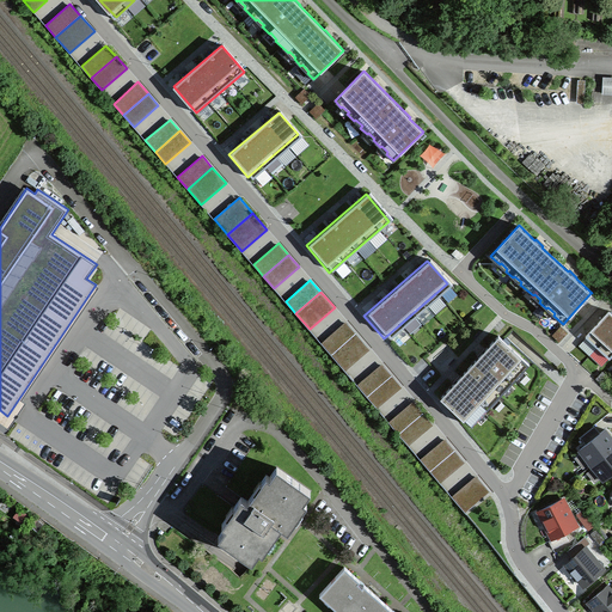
[(601,304),(591,293),(577,307),(581,310),(567,325),(574,332),(601,304)]
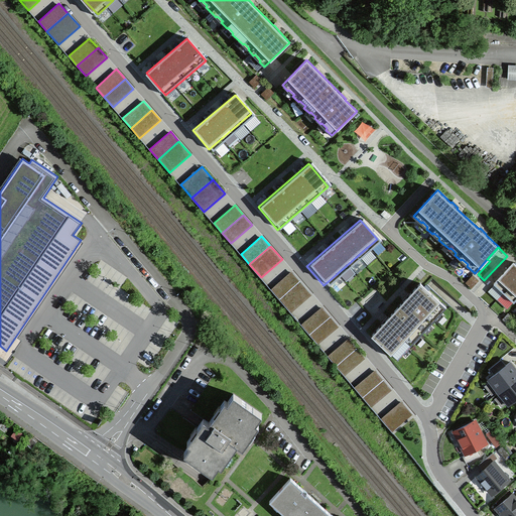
[(515,262),(513,260),(493,282),(515,302),(515,301),(515,262)]
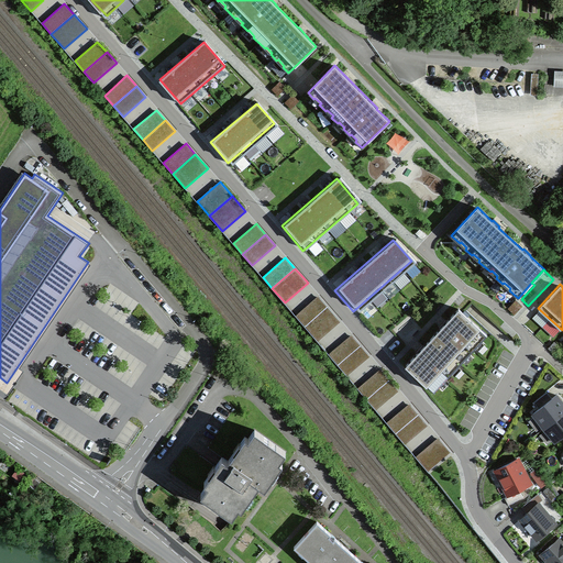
[(295,316),(305,327),(327,306),(318,296),(295,316)]
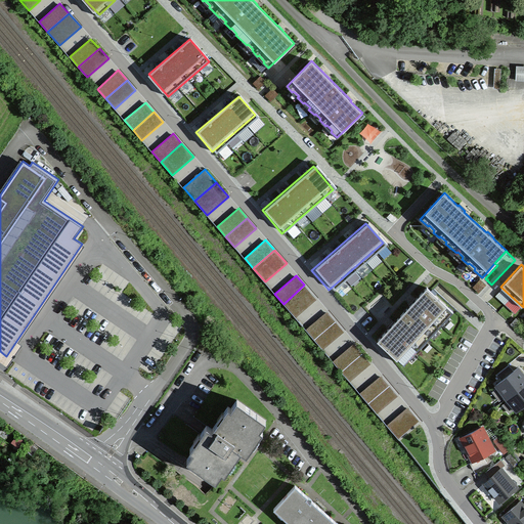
[(317,299),(304,285),(284,304),(295,317),(317,299)]
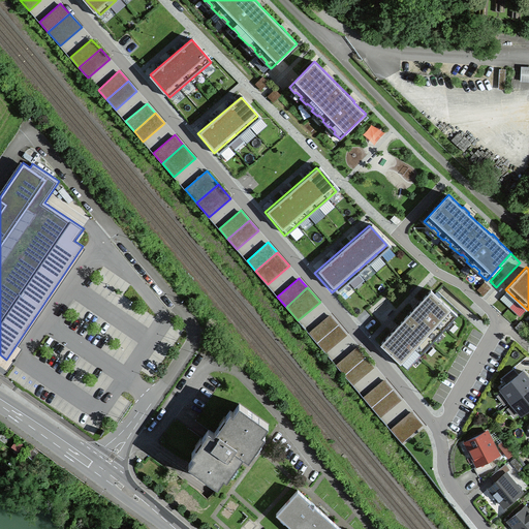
[(393,332),(381,343),(408,368),(413,362),(412,361),(417,355),(418,356),(425,350),(424,349),(429,343),(430,344),(435,339),(434,337),(439,332),(440,333),(446,327),(445,325),(452,319),(453,320),(458,315),(431,290),(421,302),(419,301),(413,308),(414,309),(398,325),(398,324),(392,331),(393,332)]
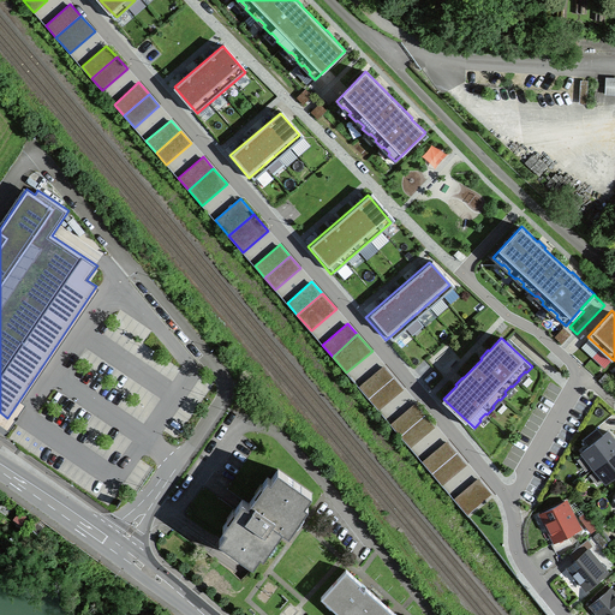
[(358,386),(369,399),(394,377),(383,365),(358,386)]
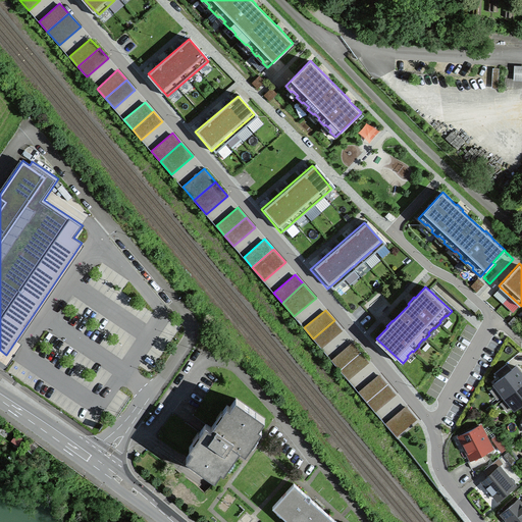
[(343,330),(334,320),(313,338),(321,348),(343,330)]
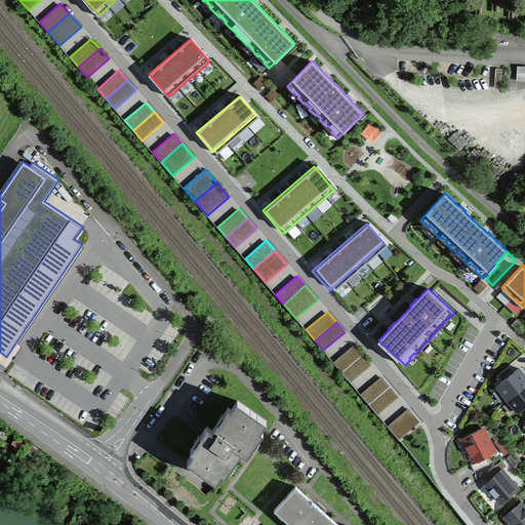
[(333,362),(341,372),(363,354),(355,344),(333,362)]
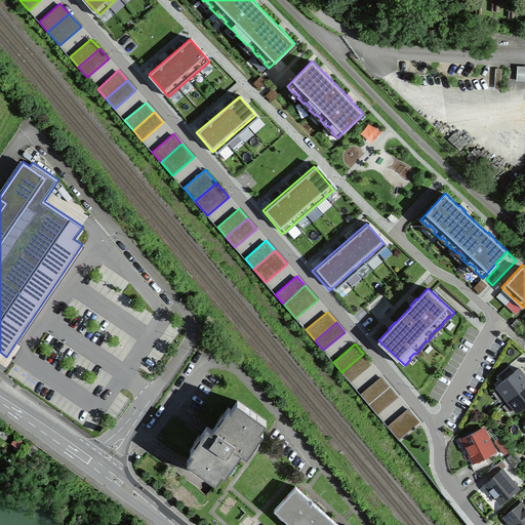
[(372,364),(363,354),(341,372),(351,381),(372,364)]
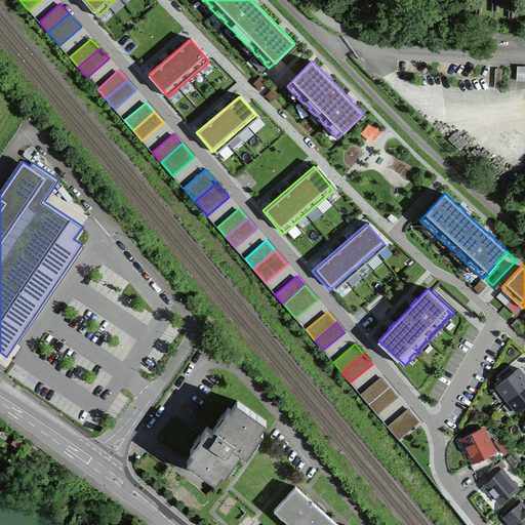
[(510,365),(498,375),(502,380),(515,371),(510,365)]
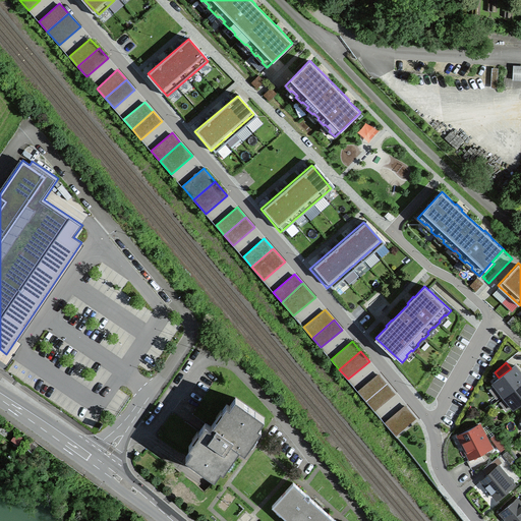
[(504,396),(520,381),(520,372),(515,365),(511,368),(499,378),(494,383),(504,396)]
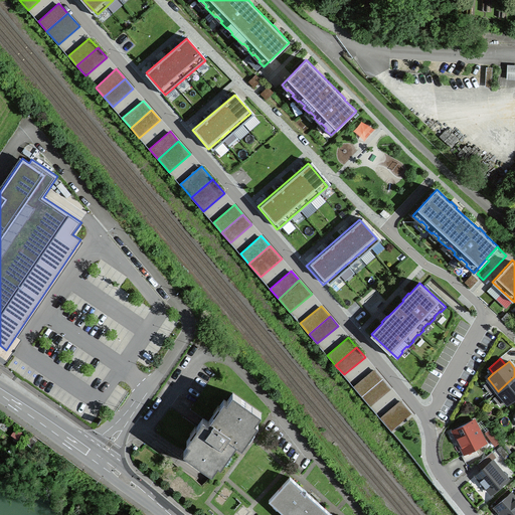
[(354,386),(362,396),(382,379),(374,368),(354,386)]
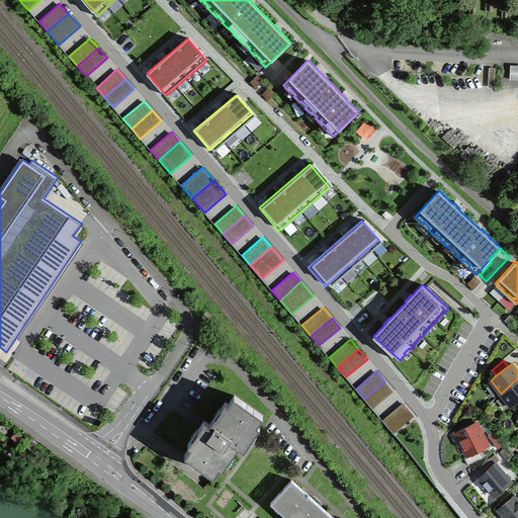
[(511,406),(517,400),(517,378),(501,394),(511,406)]
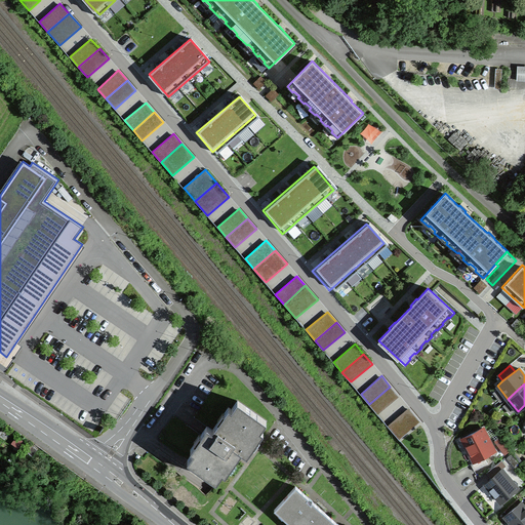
[(399,397),(390,387),(369,404),(377,413),(399,397)]
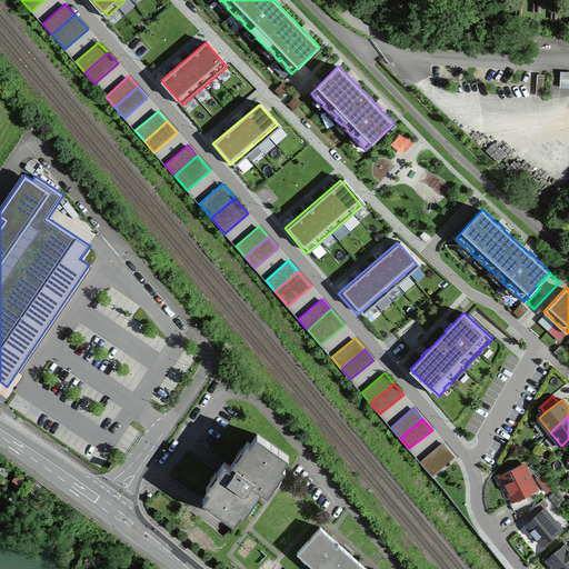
[(210,489),(203,498),(235,520),(241,511),(245,512),(261,488),(268,492),(286,468),(282,466),(289,456),(257,433),(250,443),(247,440),(230,466),(225,461),(207,487),(210,489)]
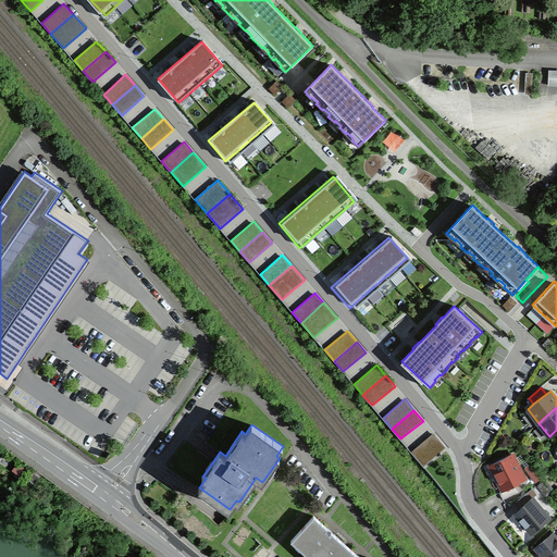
[(433,432),(411,452),(423,466),(445,446),(433,432)]
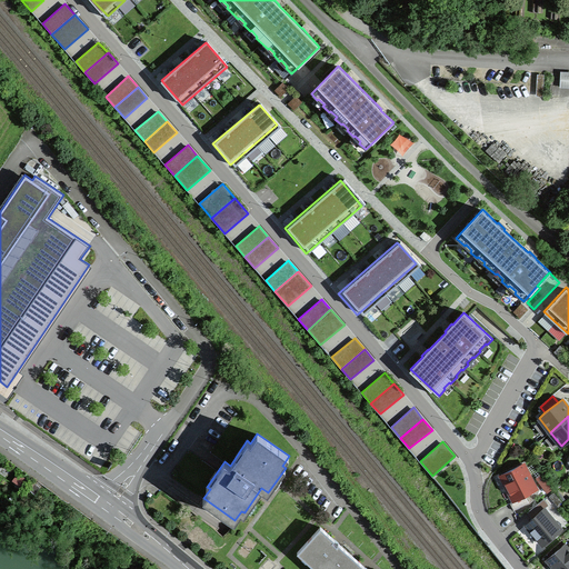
[(523,463),(501,475),(506,483),(505,486),(507,491),(510,492),(512,490),(517,499),(525,495),(536,489),(523,463)]
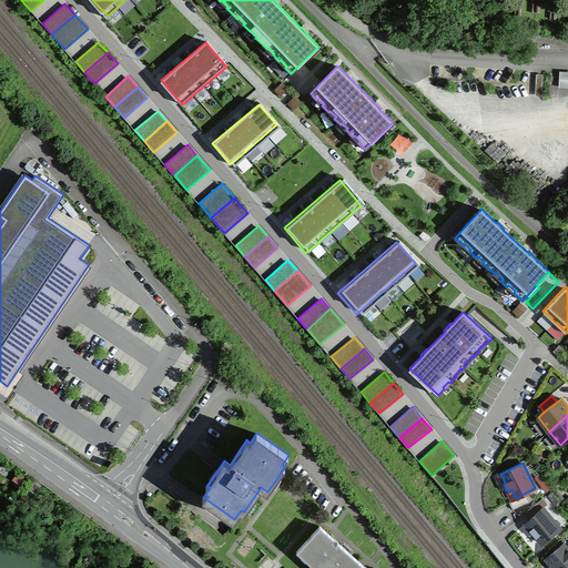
[(550,488),(543,476),(536,482),(545,493),(550,488)]
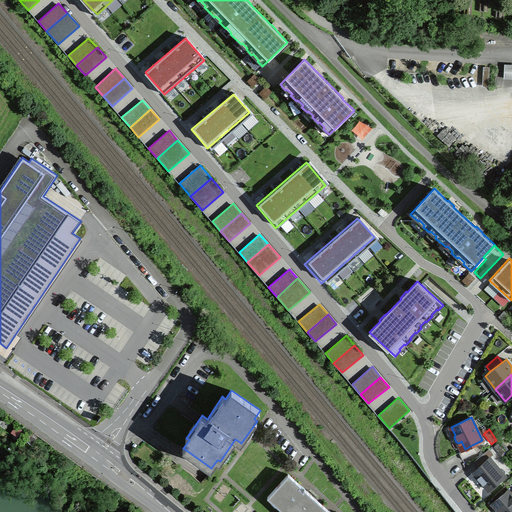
[(35,438),(30,434),(25,439),(31,443),(35,438)]
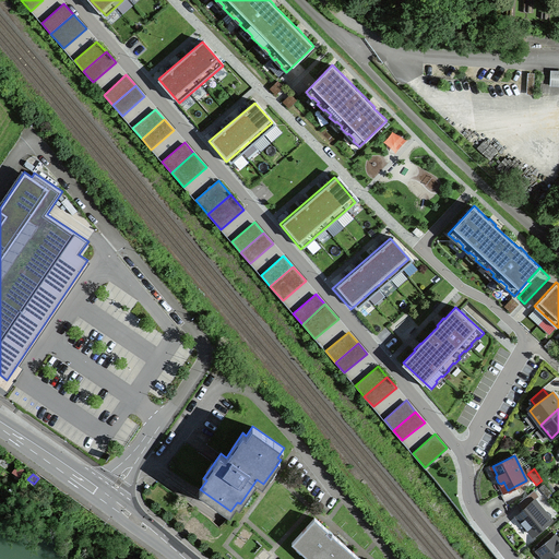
[(551,492),(543,484),(538,487),(547,497),(551,492)]
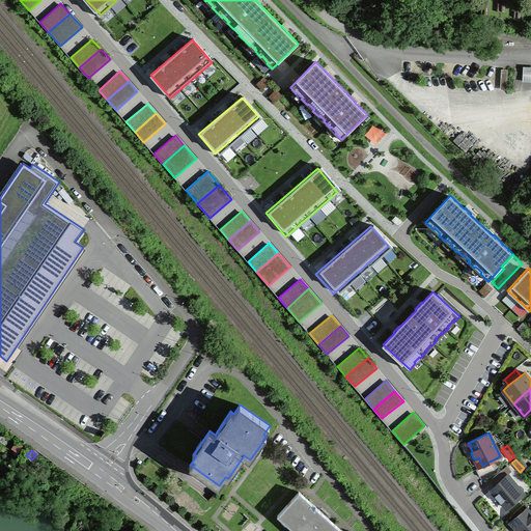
[(490,462),(482,466),(476,469),(479,476),(494,469),(490,462)]
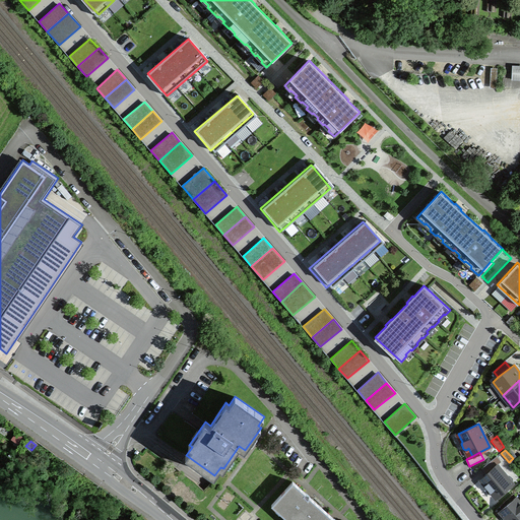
[(486,473),(498,464),(501,461),(497,456),(482,468),(486,473)]
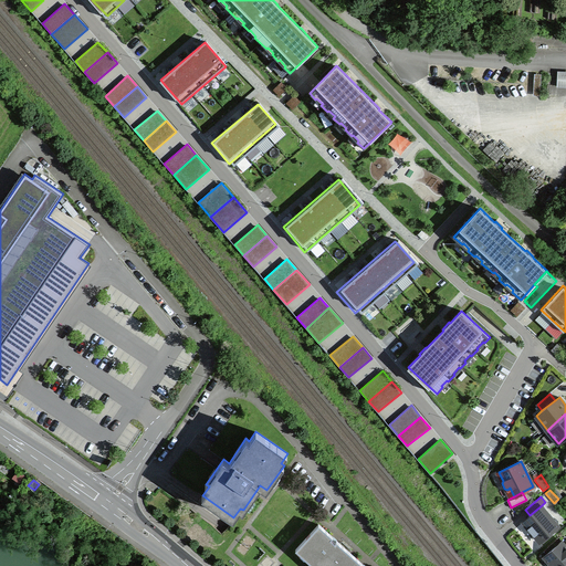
[(530,515),(523,522),(540,541),(558,525),(542,505),(530,515)]
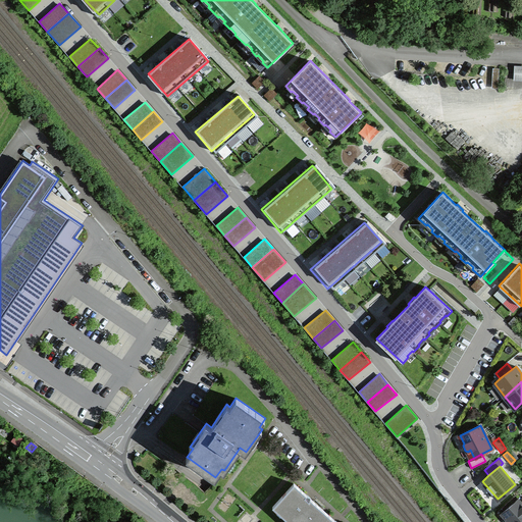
[(335,521),(294,484),(273,507),(291,521),(335,521)]
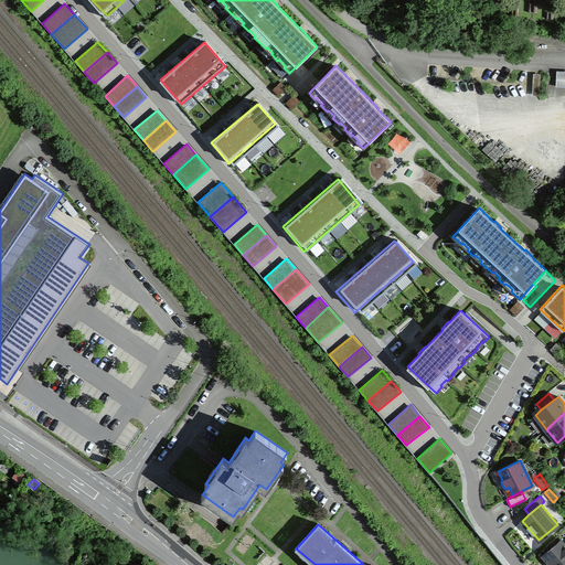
[(564,564),(564,543),(562,540),(543,555),(551,564),(564,564)]
